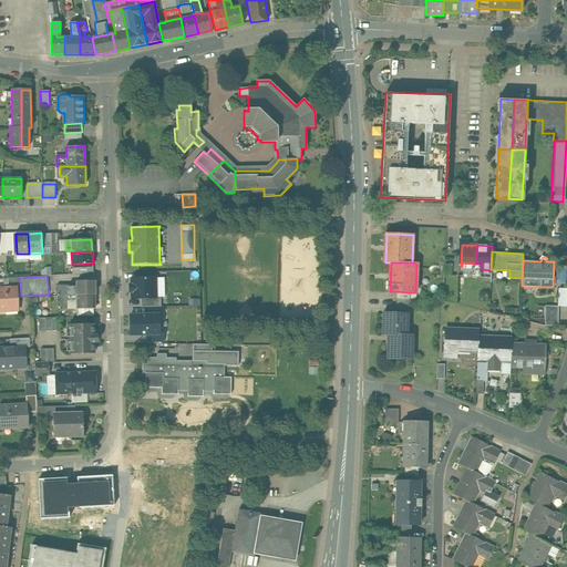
[(155,278),(131,279),(132,286),(130,286),(130,292),(132,292),(132,298),(156,298),(155,278)]
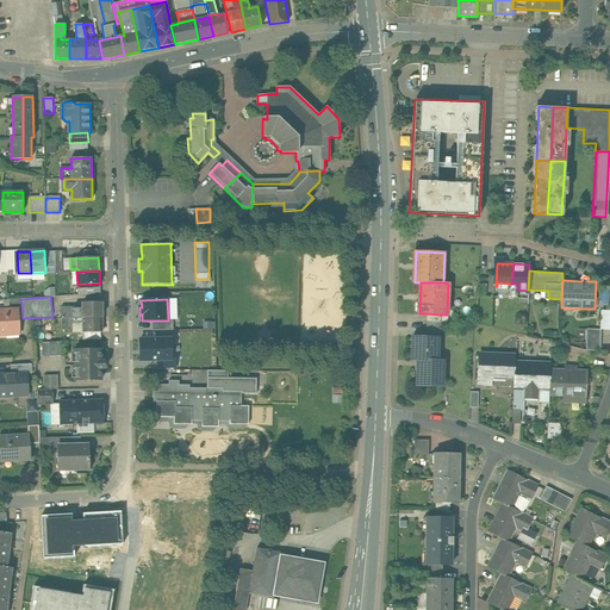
[(101,303),(82,303),(82,311),(74,311),(73,306),(62,307),(62,318),(101,317),(101,303)]
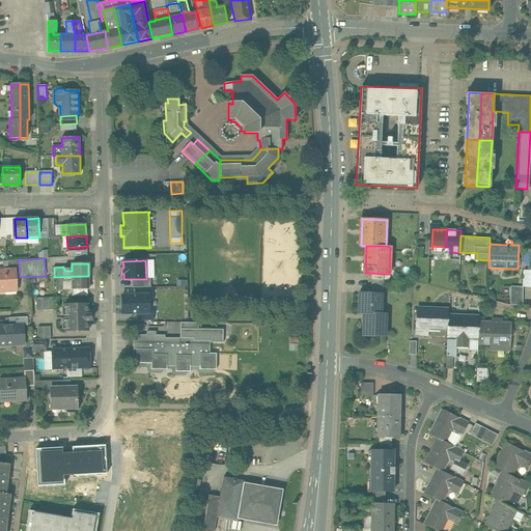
[(16,270),(0,270),(0,290),(17,290),(16,270)]
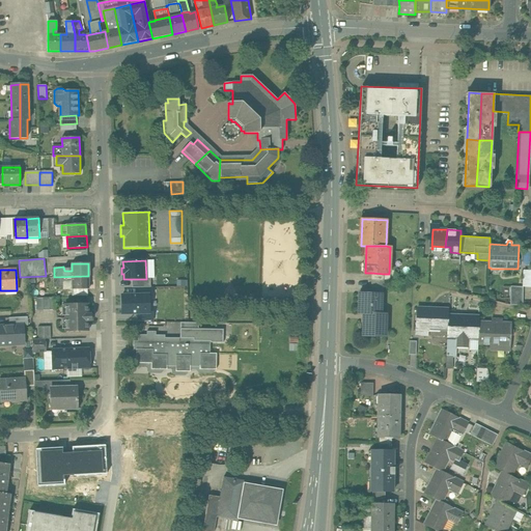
[(88,276),(54,277),(54,287),(64,287),(64,281),(72,280),(72,288),(89,288),(88,276)]
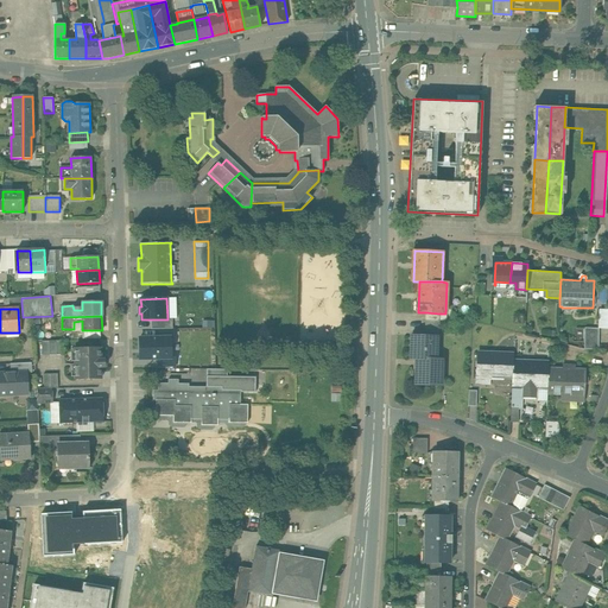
[(439,321),(425,320),(425,335),(437,336),(437,337),(438,337),(439,321)]
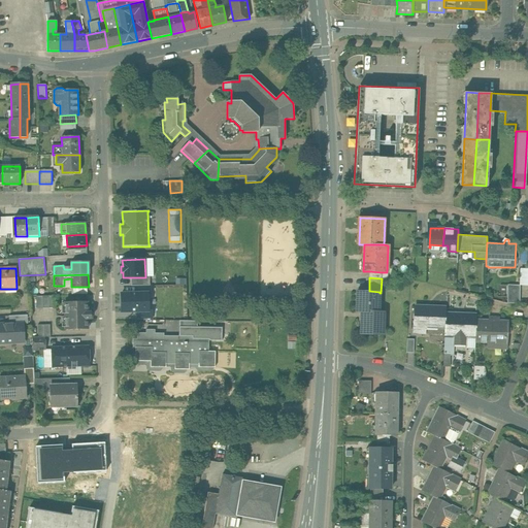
[(369,291),(357,291),(357,311),(361,311),(360,334),(383,335),(384,311),(378,311),(380,293),(380,292),(369,291)]
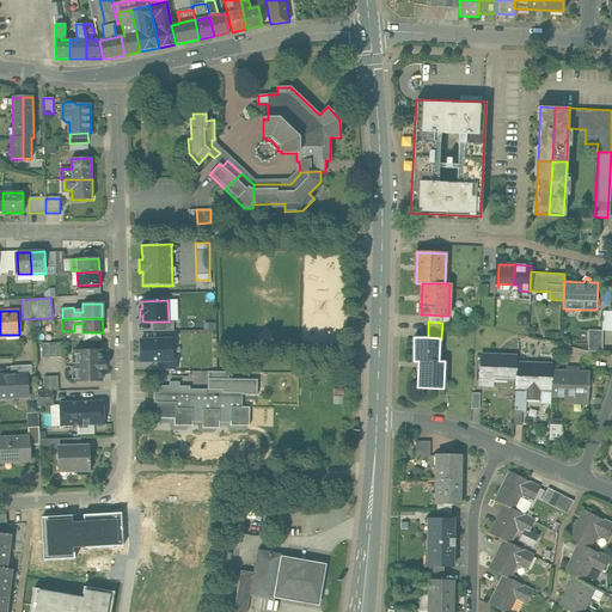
[(171,340),(140,341),(141,352),(142,352),(142,362),(172,361),(172,360),(171,340)]
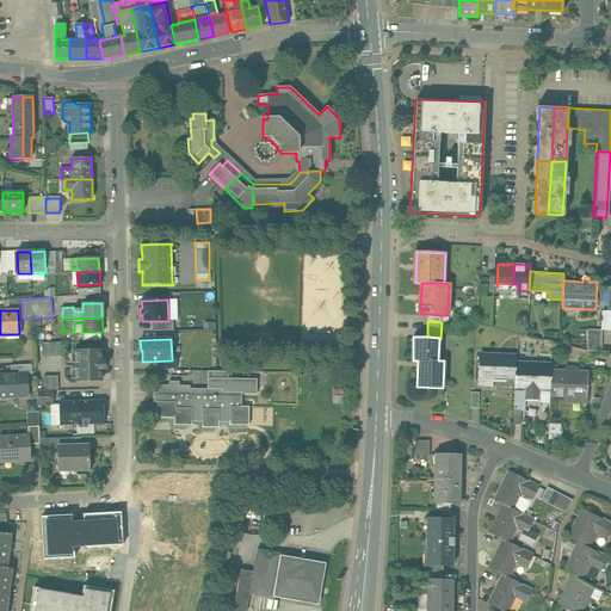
[(100,350),(74,351),(75,382),(102,381),(102,369),(105,369),(105,362),(102,362),(100,350)]
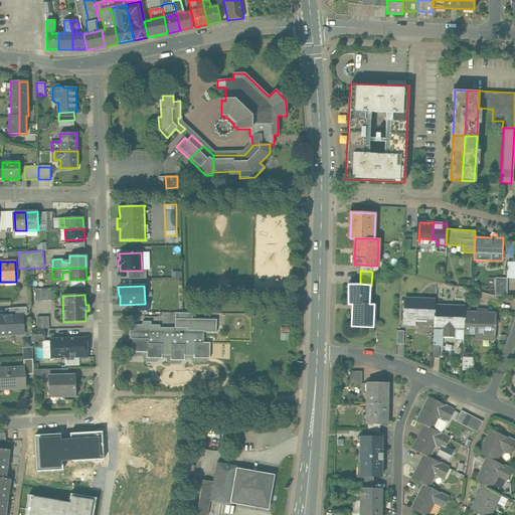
[(435,300),(405,298),(404,325),(415,325),(415,317),(434,318),(435,306),(435,300)]
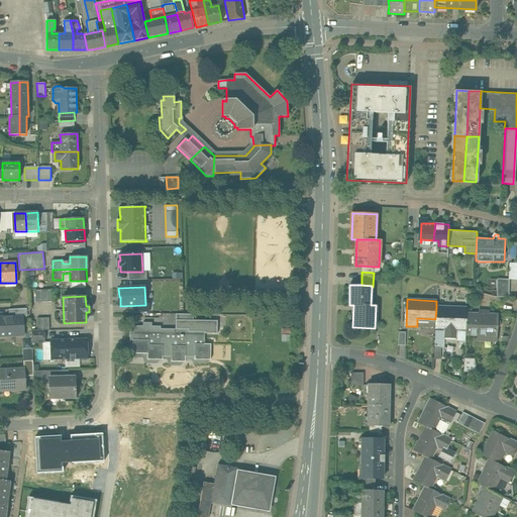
[(467,308),(436,307),(435,319),(435,327),(444,327),(444,337),(455,337),(455,329),(466,330),(467,314),(467,308)]
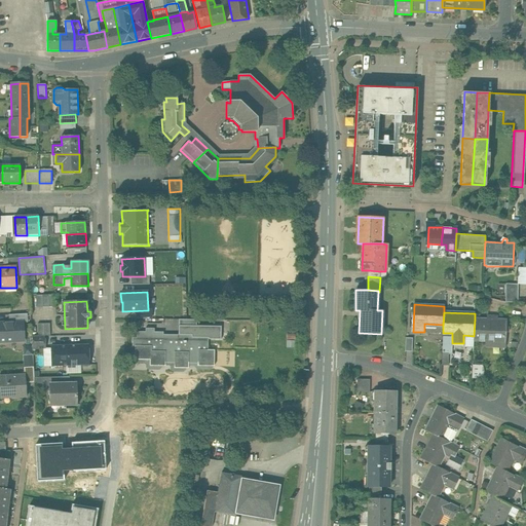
[(27,313),(8,314),(9,323),(23,322),(23,323),(28,323),(27,313)]
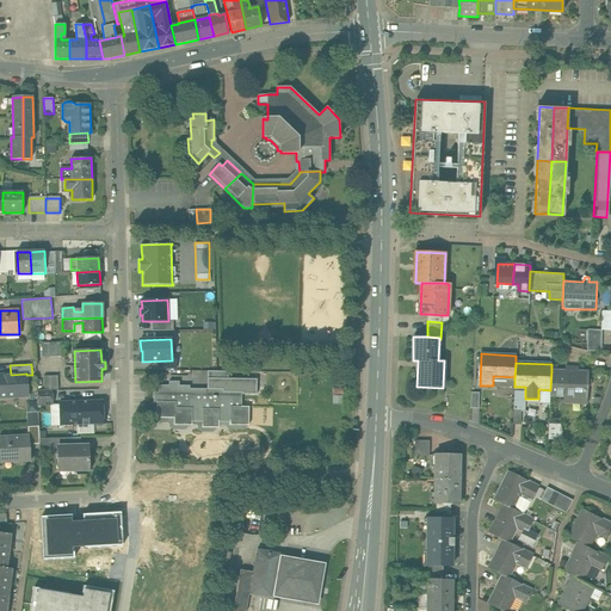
[(567,371),(551,371),(550,390),(550,396),(567,397),(566,397),(585,399),(585,407),(586,386),(587,386),(588,372),(572,371),(572,369),(567,369),(567,371)]
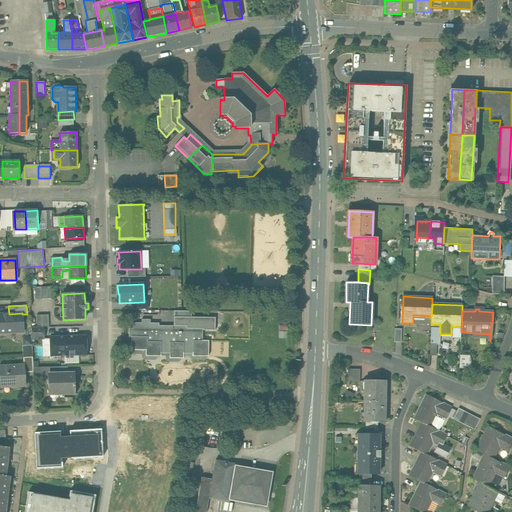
[(9,314),(0,314),(0,332),(23,332),(22,314),(22,313),(9,314)]
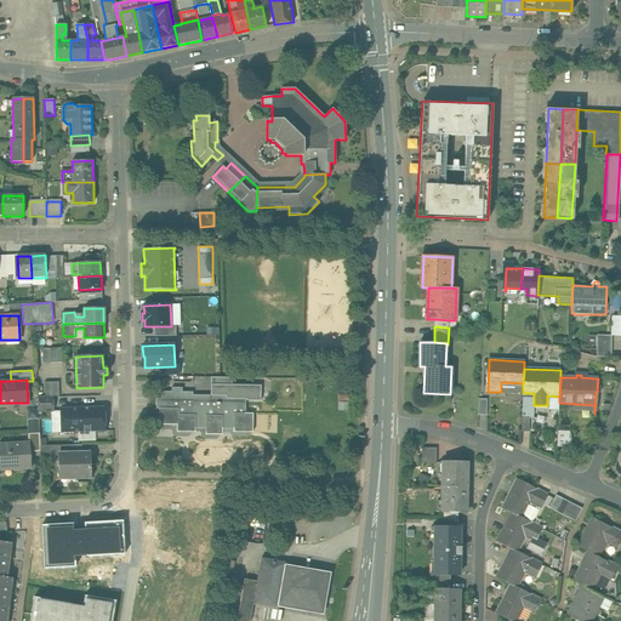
[(226,397),(193,396),(193,392),(182,392),(182,388),(171,388),(171,392),(161,392),(160,399),(157,399),(155,410),(159,410),(159,425),(176,426),(176,432),(194,433),(195,428),(205,429),(205,436),(222,436),(222,429),(233,429),(233,433),(252,433),(254,414),(245,414),(246,399),(226,399),(226,397)]
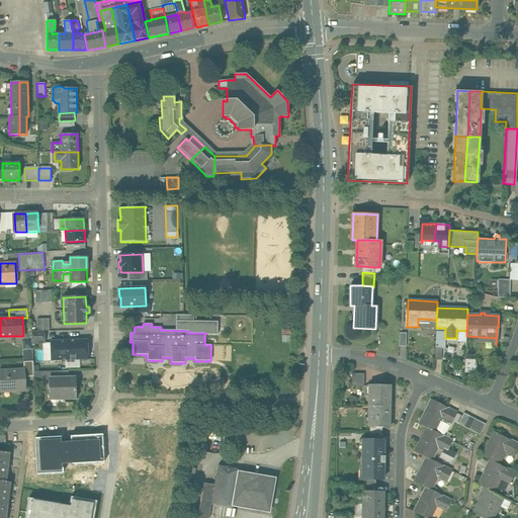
[(37,331),(31,331),(31,343),(45,343),(45,331),(44,331),(37,331)]
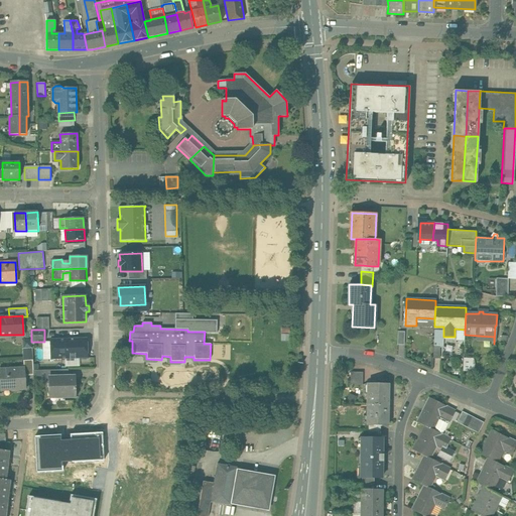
[(87,339),(49,340),(50,359),(88,358),(87,339)]
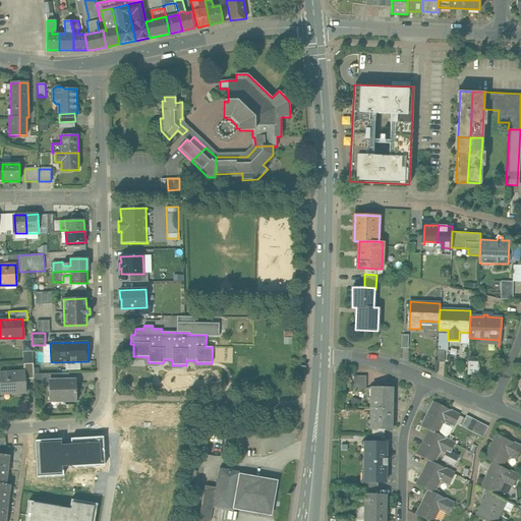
[(477,361),(468,361),(467,374),(477,375),(477,361)]
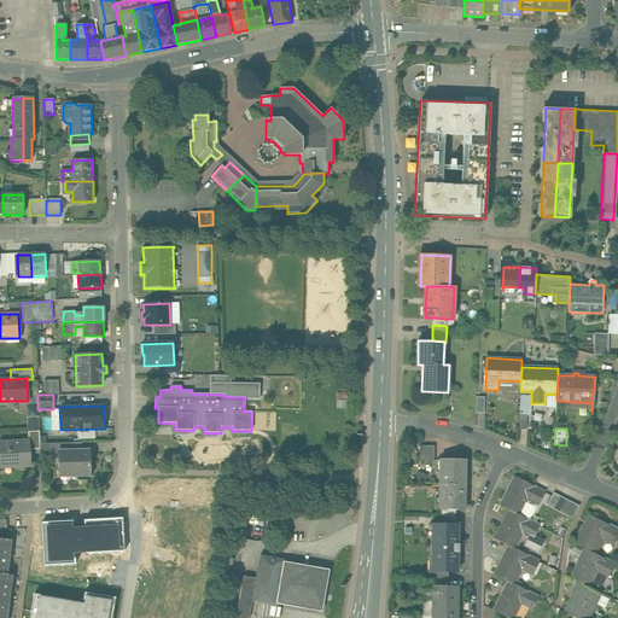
[(39,431),(28,431),(28,441),(29,441),(29,450),(40,449),(40,443),(39,431)]
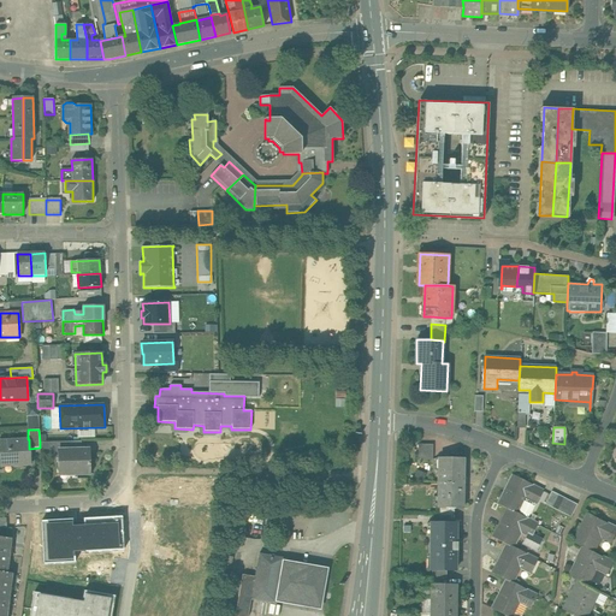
[(28,439),(0,440),(0,460),(0,463),(18,462),(21,465),(28,463),(30,461),(29,449),(29,439),(28,439)]
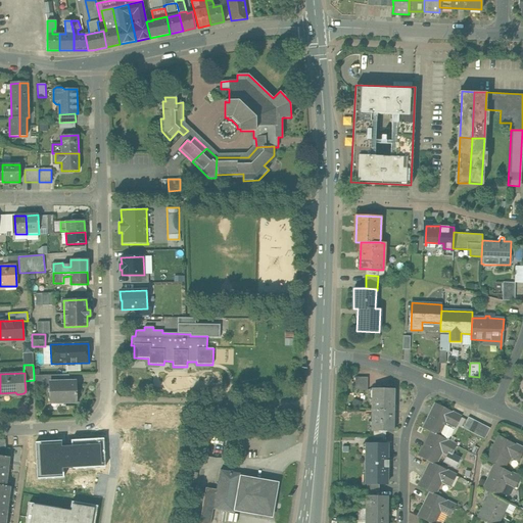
[(62,375),(34,375),(34,380),(35,384),(49,384),(49,383),(61,383),(61,381),(62,380),(62,375)]
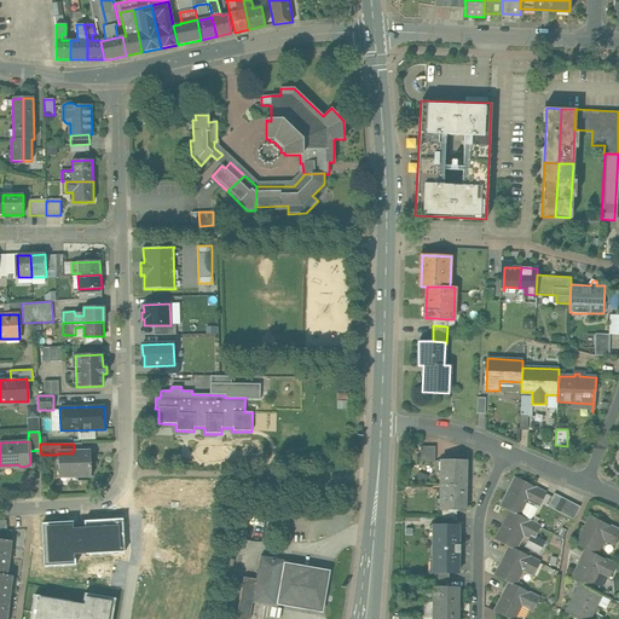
[(435,447),(421,446),(421,461),(434,462),(435,447)]
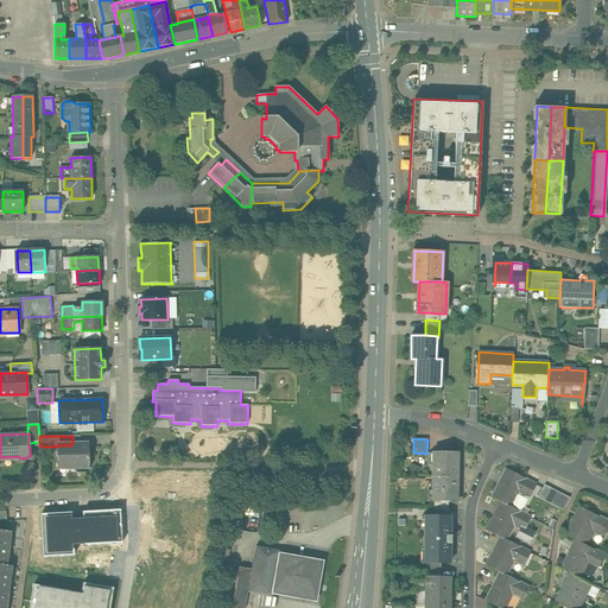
[(71,443),(71,445),(57,445),(57,447),(57,449),(58,469),(89,468),(89,445),(81,445),(81,442),(73,442),(71,443)]
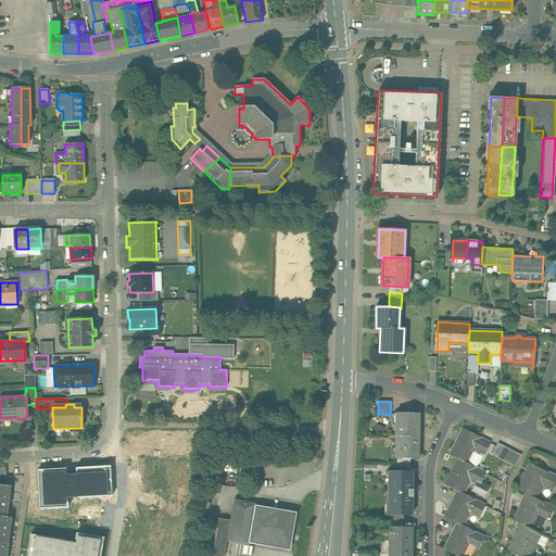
[(418,414),(395,414),(395,437),(419,437),(419,431),(418,431),(418,414)]
